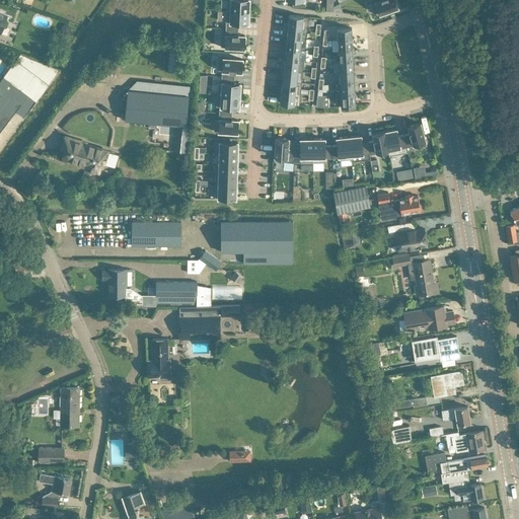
[(227,0),(227,9),(227,10),(249,11),(249,0),(227,0)]
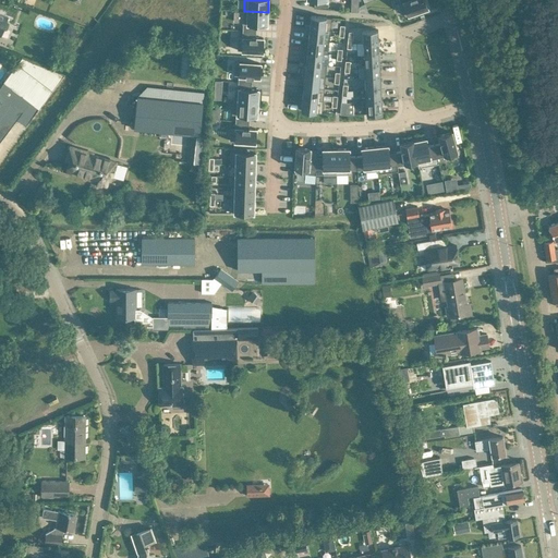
[(399,0),(405,15),(427,8),(424,0),(399,0)]
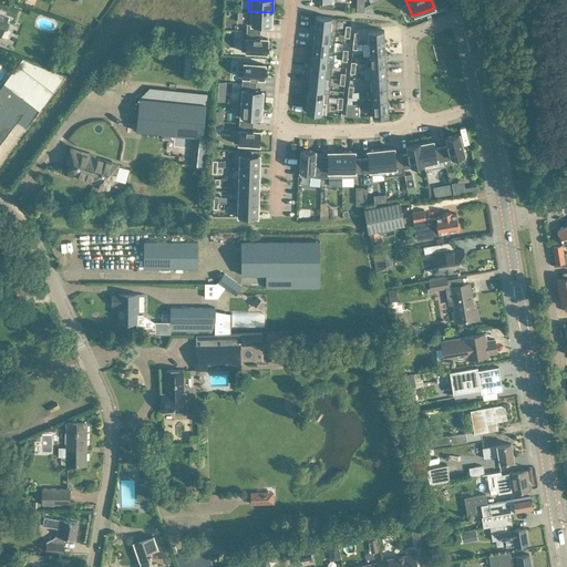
[(18,10),(6,6),(0,3),(0,35),(0,37),(7,20),(13,22),(18,10)]
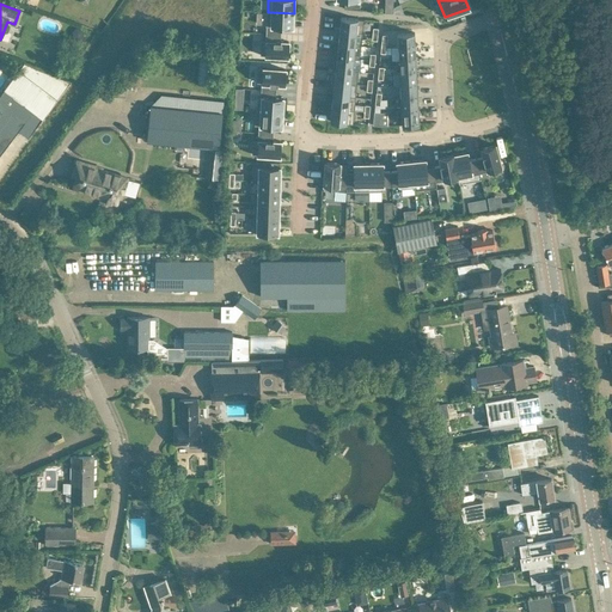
[(267,11),(265,26),(267,26),(267,34),(281,34),(281,26),(293,28),(294,13),(268,12),(268,11),(267,11)]
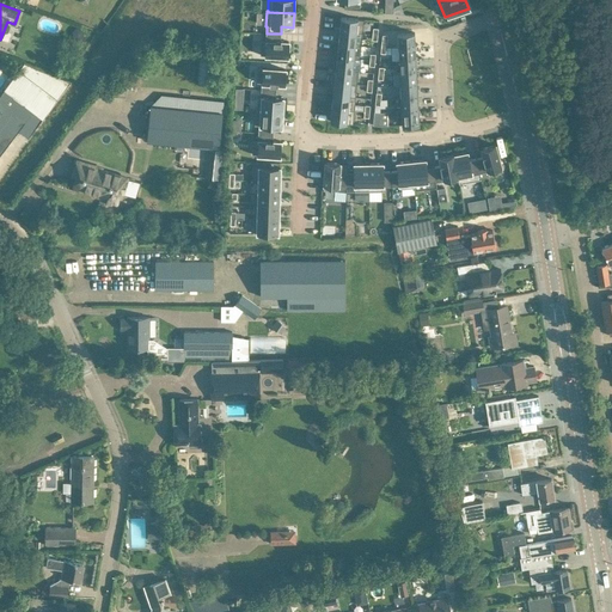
[(341,17),(340,31),(362,34),(363,19),(341,17)]
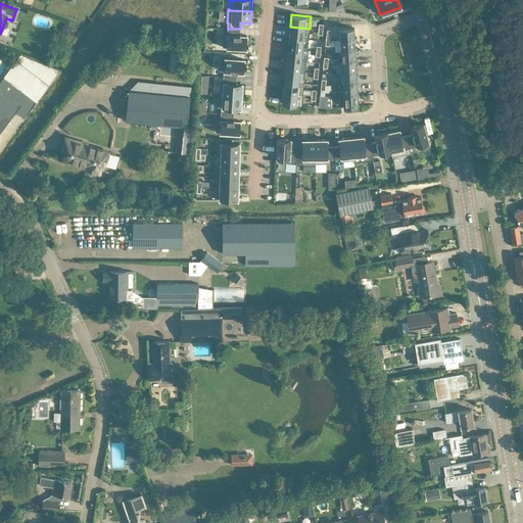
[(290,27),(289,37),(303,39),(304,29),(310,29),(290,27)]
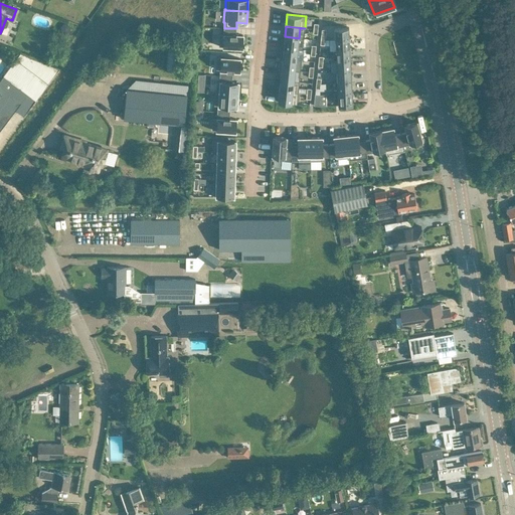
[(349,27),(335,28),(335,39),(350,38),(349,27)]
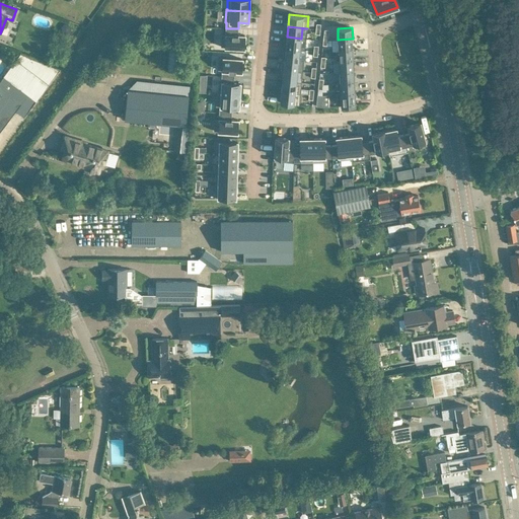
[(221,34),(221,47),(244,48),(245,35),(238,35),(238,28),(226,28),(225,34),(221,34)]
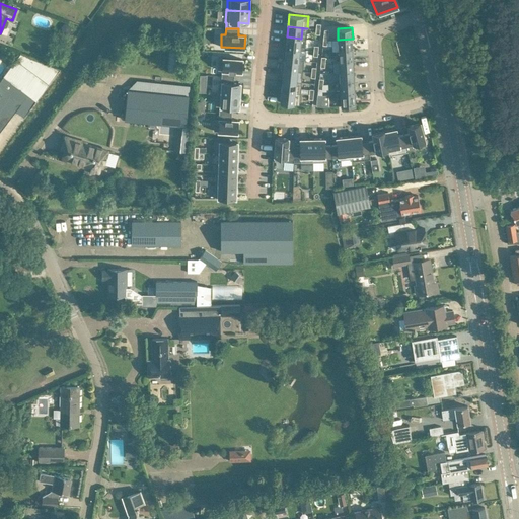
[(287,36),(286,48),(300,50),(305,50),(306,39),(301,39),(287,36)]
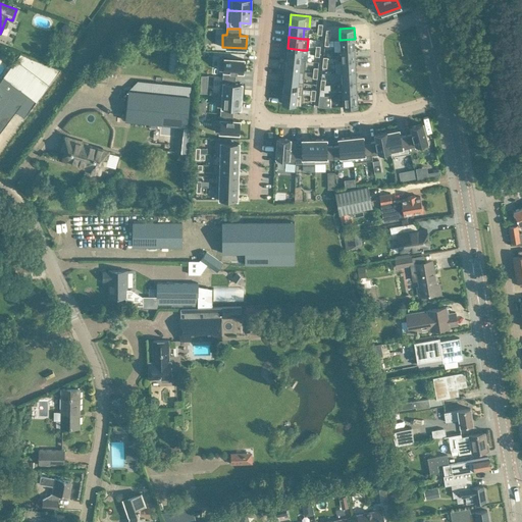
[(40,49),(42,43),(31,39),(29,44),(40,49)]
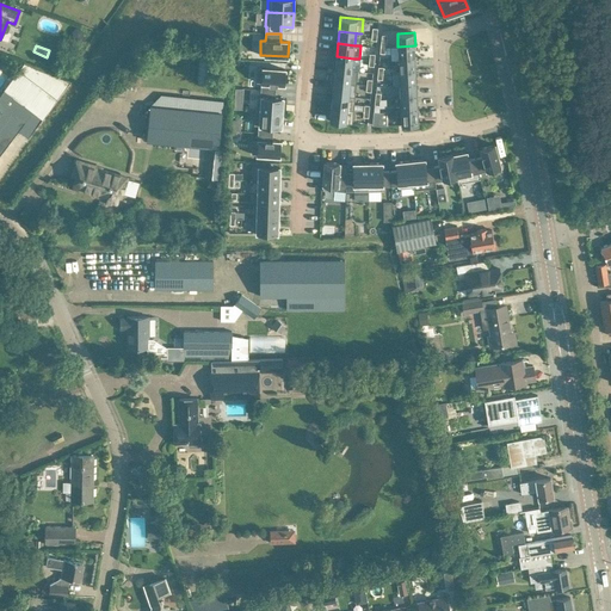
[(415,45),(397,47),(399,60),(415,59),(415,45)]
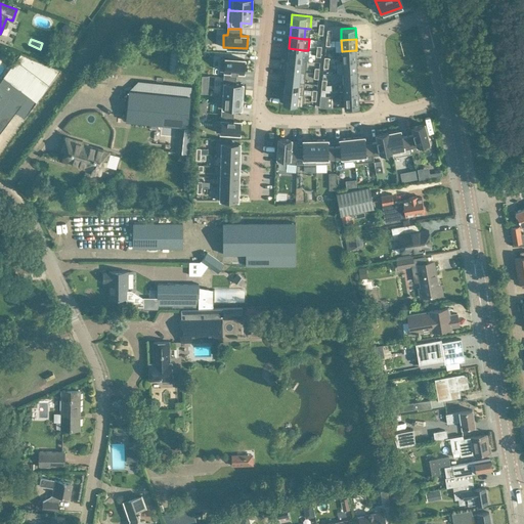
[(289,48),(288,59),(307,61),(307,60),(302,60),(303,50),(289,48)]
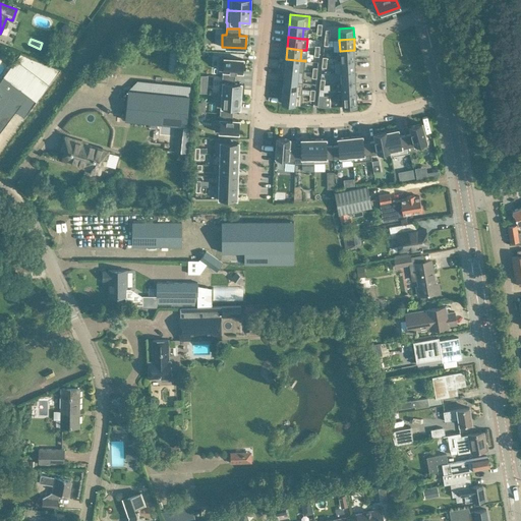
[(354,50),(340,51),(340,62),(355,61),(354,50)]
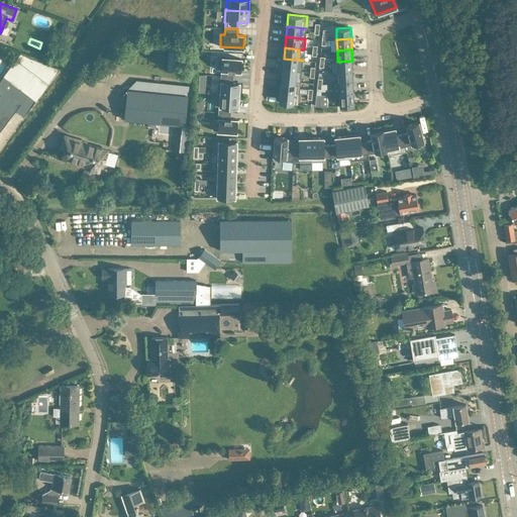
[(0,80),(0,130),(15,110),(23,116),(60,69),(60,68),(57,67),(20,53),(4,76),(0,80)]
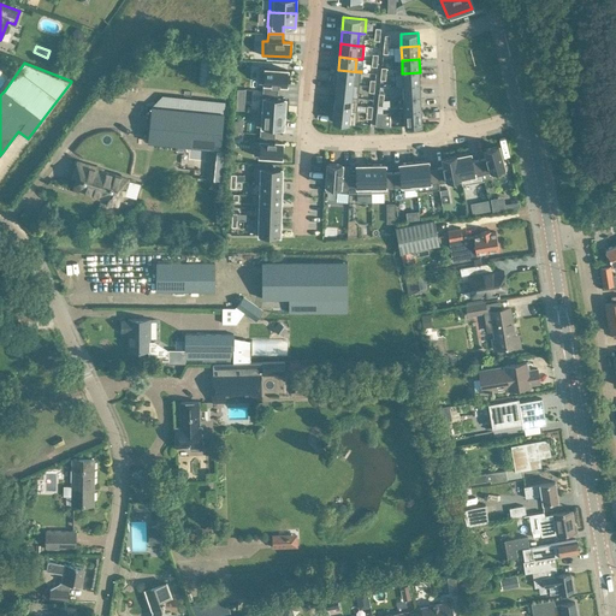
[(260,69),(259,83),(264,83),(262,90),(278,92),(278,84),(286,86),(288,70),(260,69)]
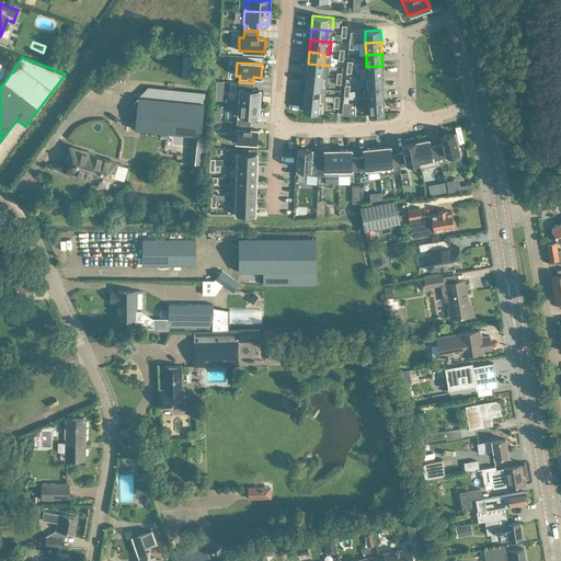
[(308,64),(307,76),(322,77),(328,77),(329,66),(308,64)]
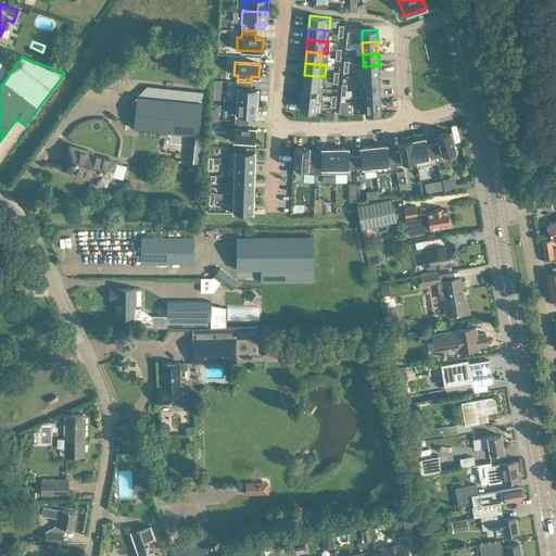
[(358,78),(364,77),(379,77),(379,65),(363,66),(358,66),(358,78)]
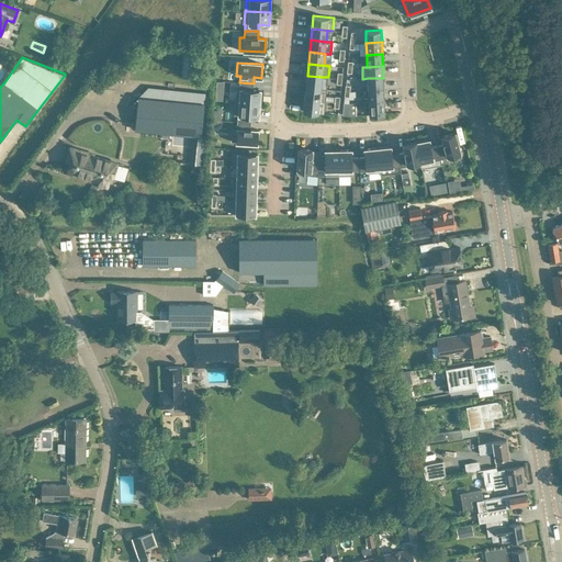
[(307,76),(306,87),(322,89),(327,89),(328,77),(323,77),(307,76)]
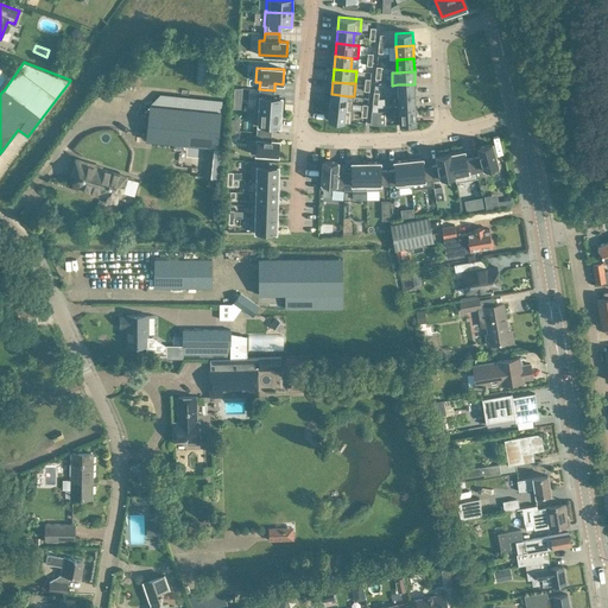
[(415,84),(398,84),(398,97),(416,97),(415,84)]
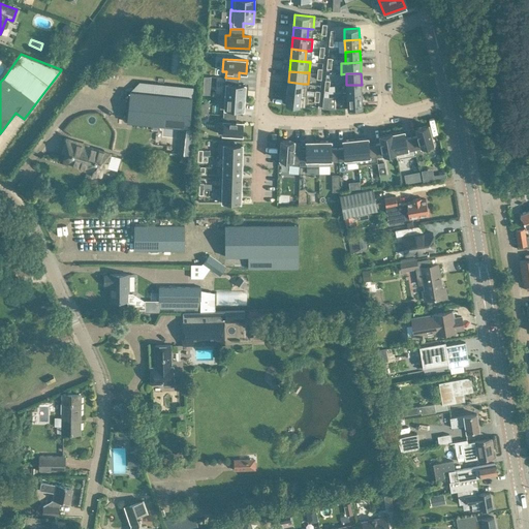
[(222,95),(222,96),(245,97),(245,85),(239,85),(239,79),(225,78),(225,84),(222,84),(222,95)]
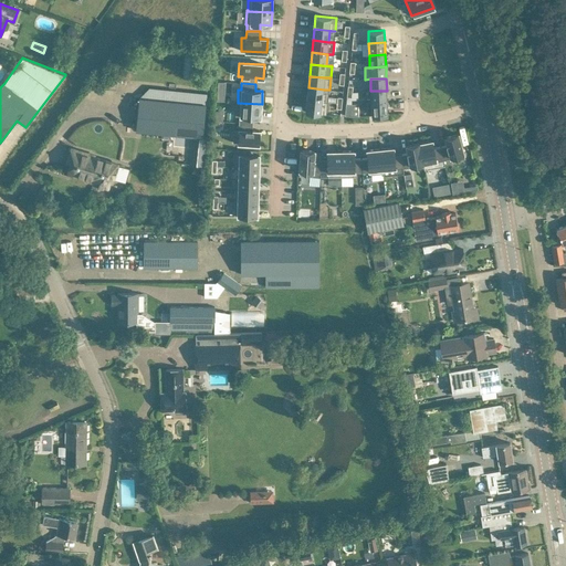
[(109,87),(107,97),(116,100),(118,90),(109,87)]
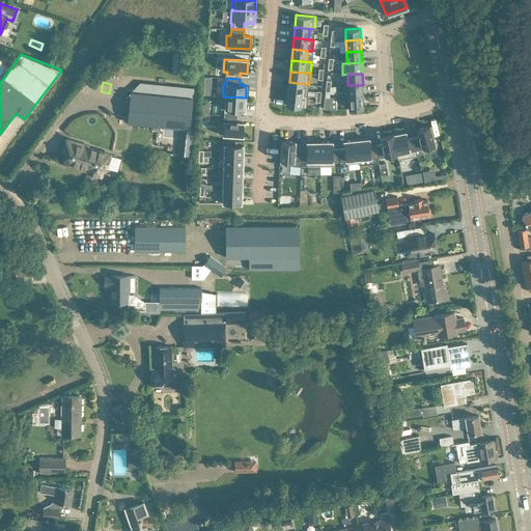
[(289,82),(287,93),(307,95),(309,84),(304,84),(289,82)]
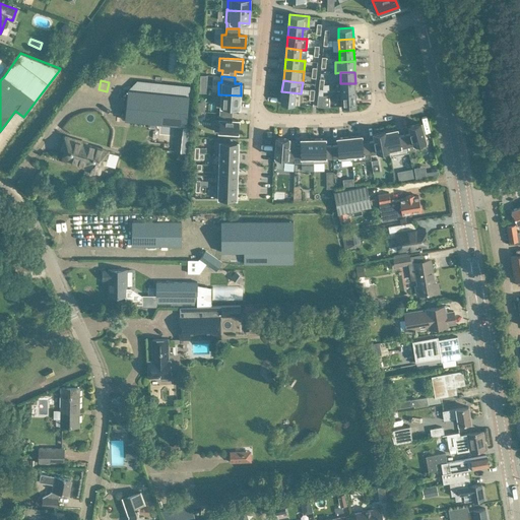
[(355,83),(340,83),(341,94),(355,93),(355,83)]
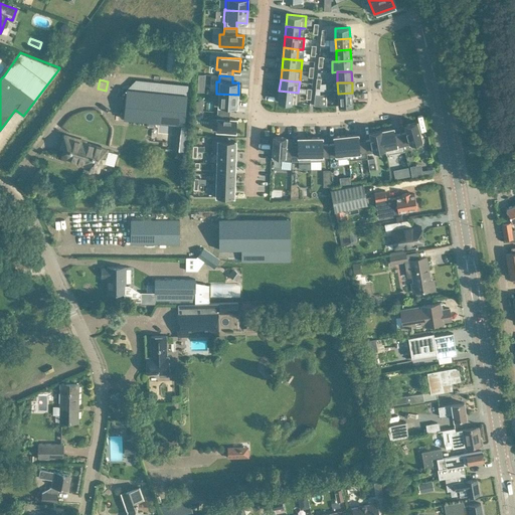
[(124,119),(184,125),(187,96),(127,89),(124,119)]
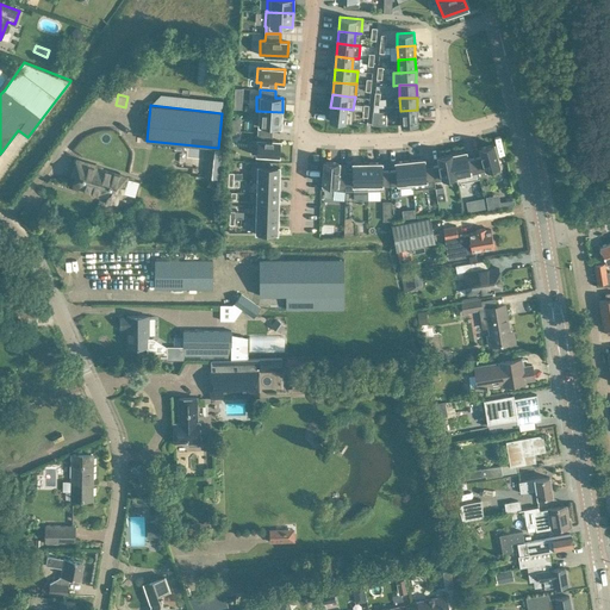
[(330,107),(329,120),(347,123),(352,123),(353,110),(330,107)]
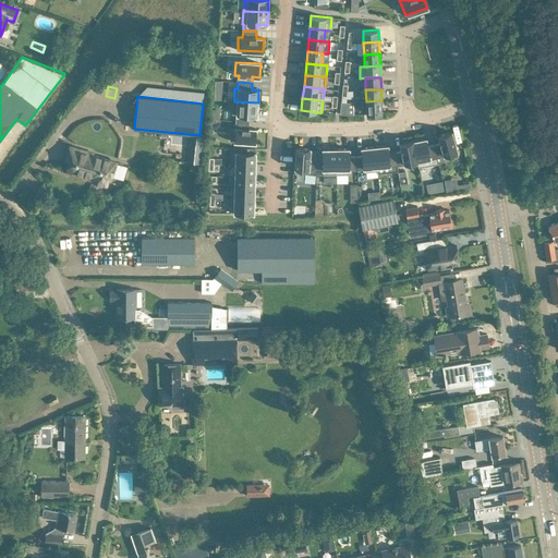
[(233,100),(232,113),(235,114),(235,122),(250,122),(250,116),(257,116),(258,102),(234,101),(234,100),(233,100)]
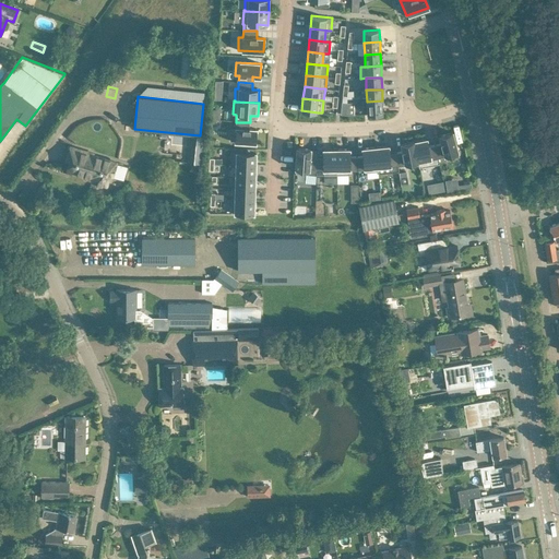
[(383,114),(382,100),(367,102),(368,114),(383,114)]
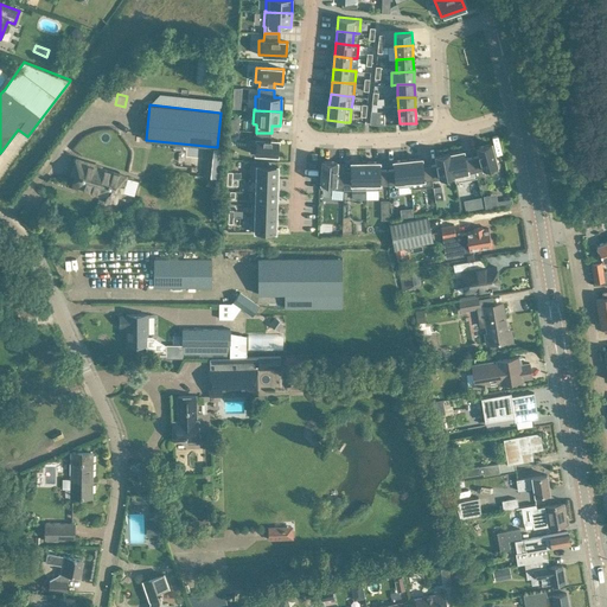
[(251,139),(250,153),(278,155),(279,140),(270,140),(272,133),(256,133),(256,139),(251,139)]
